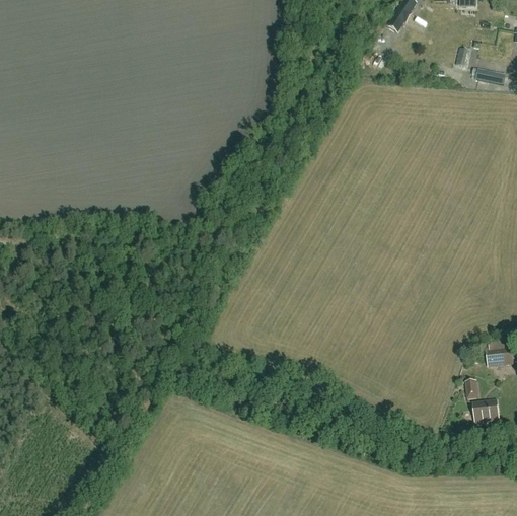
[(410,12),(407,11),(413,2),(409,0),(399,0),(384,25),(394,31),(401,20),(403,22),(410,12)]
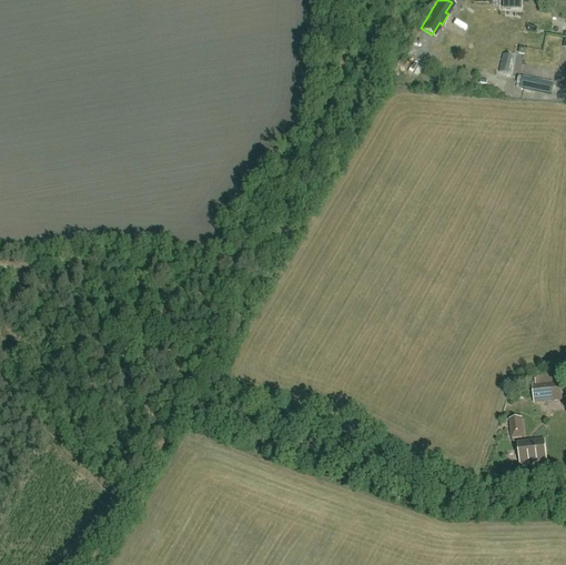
[(509,53),(501,51),(497,70),(506,71),(509,53)]
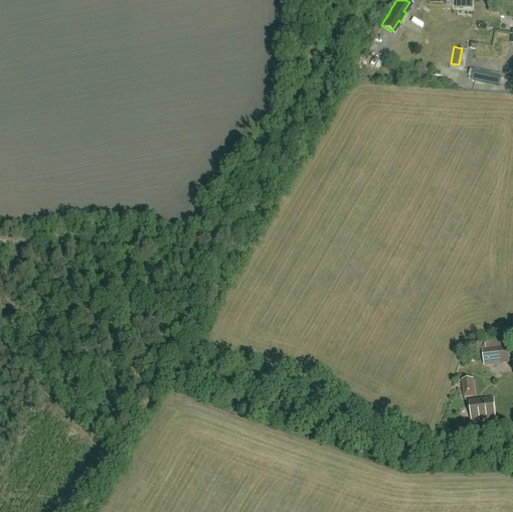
[(498,83),(500,73),(472,67),(470,77),(498,83)]
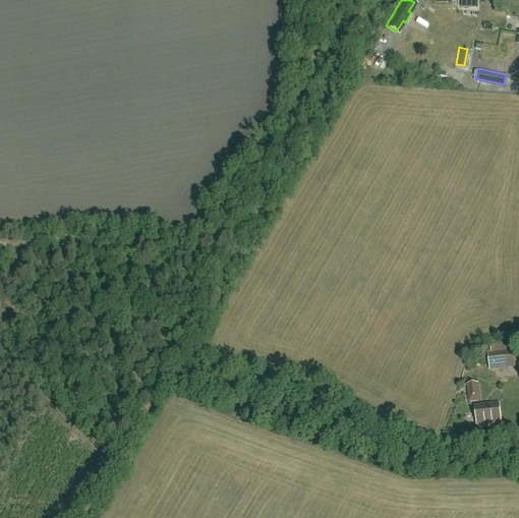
[(515,348),(486,351),(488,367),(517,364),(515,348)]
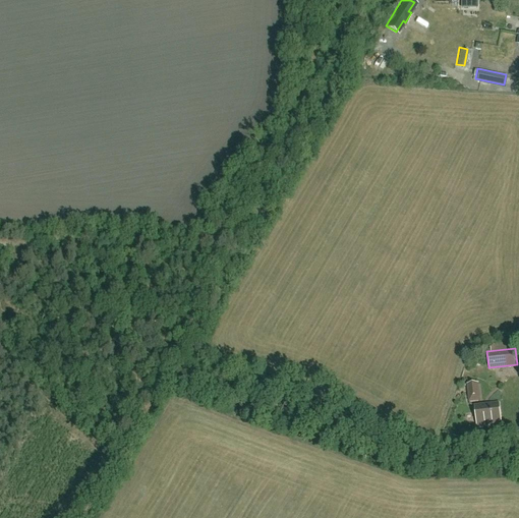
[(476,382),(467,383),(466,383),(468,399),(478,398),(476,382)]
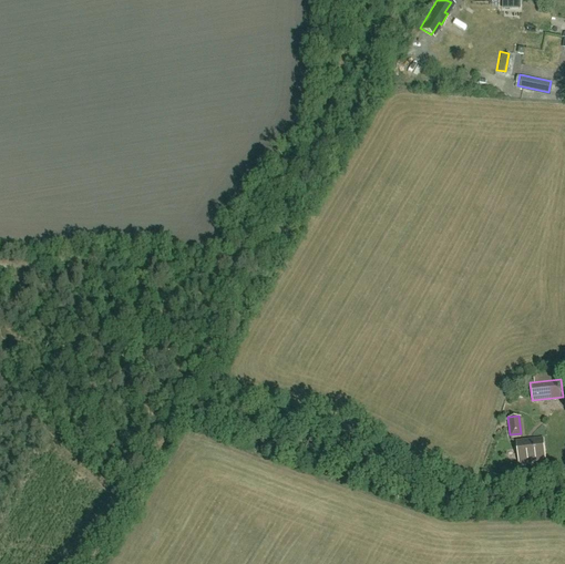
[(517,461),(543,458),(541,437),(515,439),(517,461)]
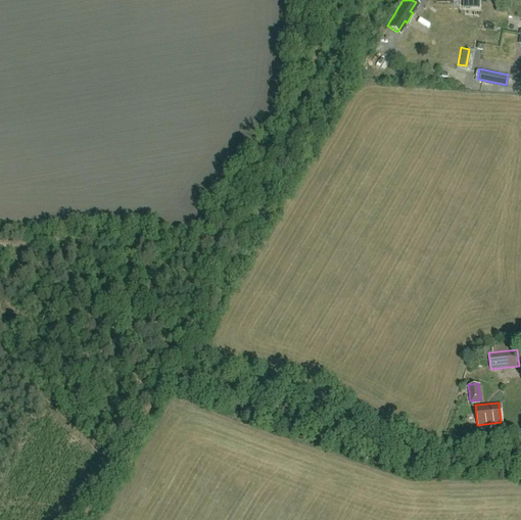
All buildings are outlined.
